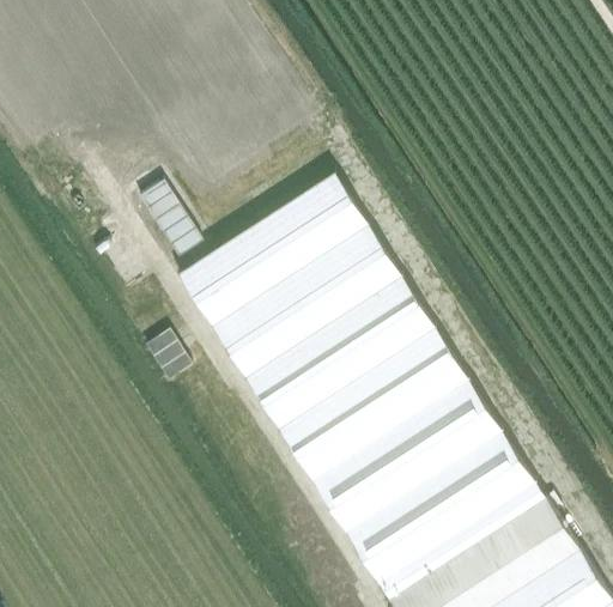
[(334,173),(178,274),(280,430),(389,599),(545,497),(436,329),(334,173)]
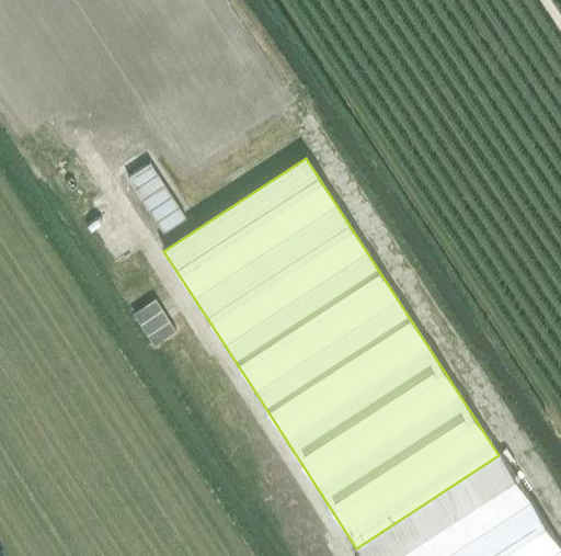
[(128,182),(163,237),(185,223),(150,167),(128,182)]
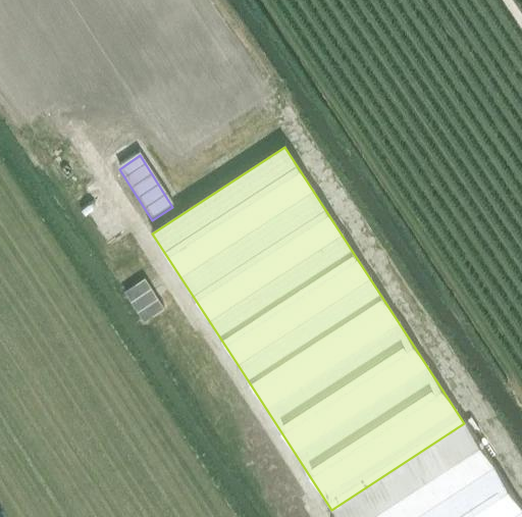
[(164,311),(145,281),(124,295),(144,324),(164,311)]
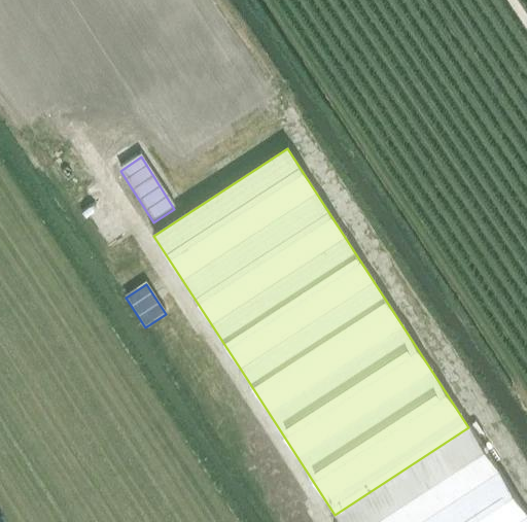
[(468,427),(335,515),(339,521),(421,521),(498,473),(468,427)]
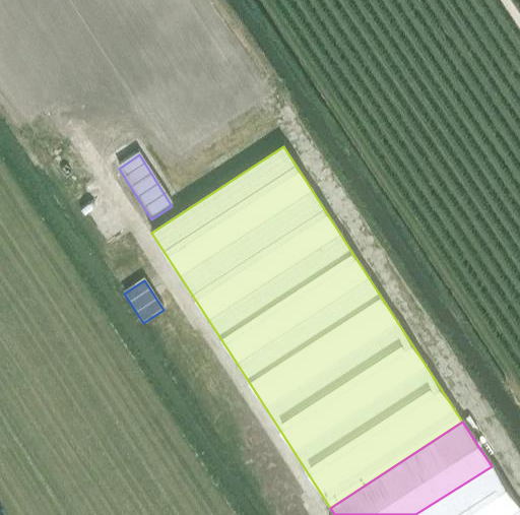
[(519,514),(519,510),(492,466),(415,514),(519,514)]
